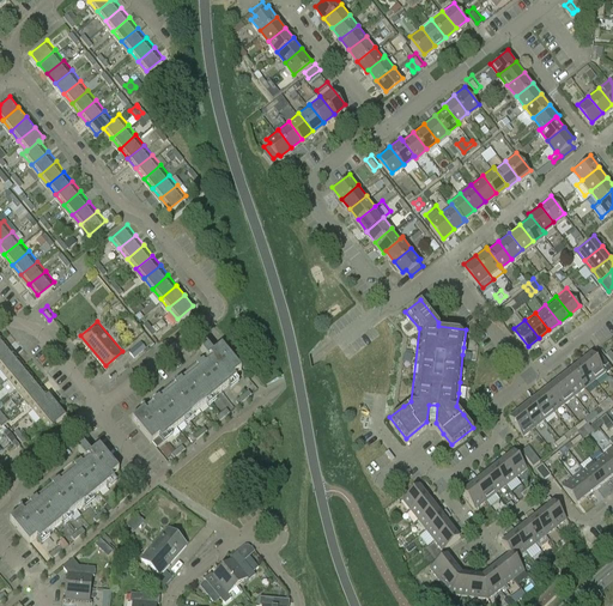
[(241,364),(222,340),(218,343),(212,334),(200,344),(204,347),(207,352),(145,405),(144,404),(132,413),(132,414),(151,437),(162,429),(165,431),(176,423),(188,413),(199,404),(210,395),(222,386),(232,376),(230,373),(241,364)]
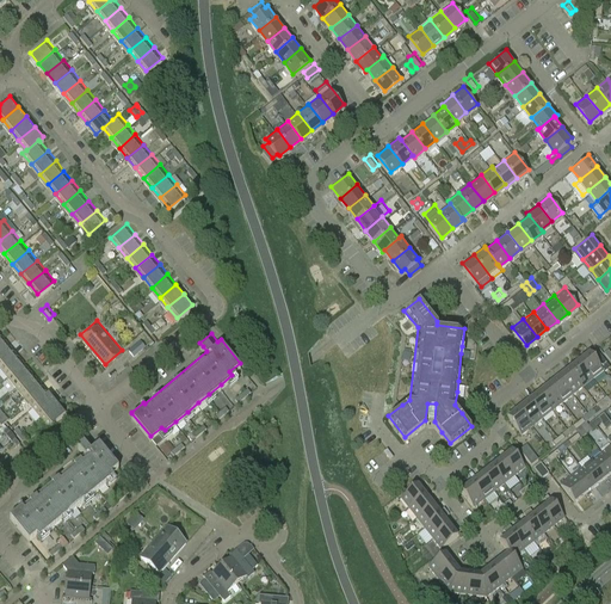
[(134,352),(144,341),(140,336),(128,346),(134,352)]
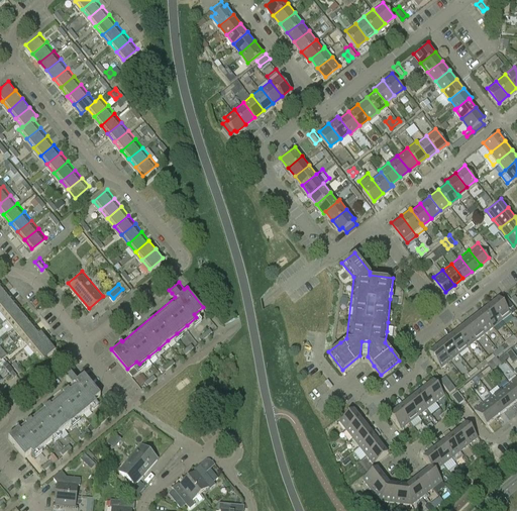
[(0,306),(13,296),(6,287),(0,292),(0,306)]
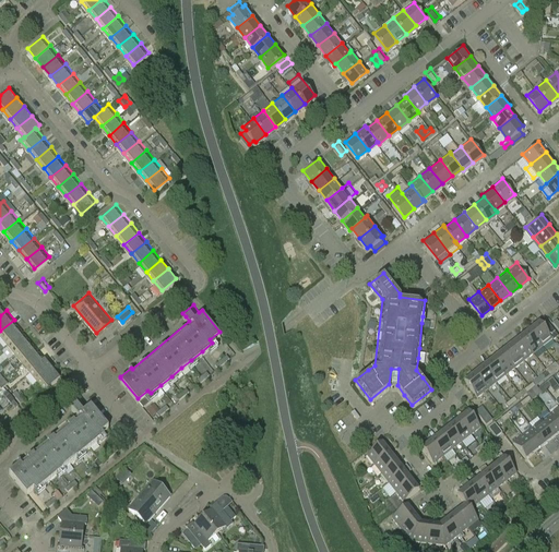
[(530,325),(542,342),(551,334),(552,335),(558,331),(548,319),(543,323),(539,318),(530,325)]
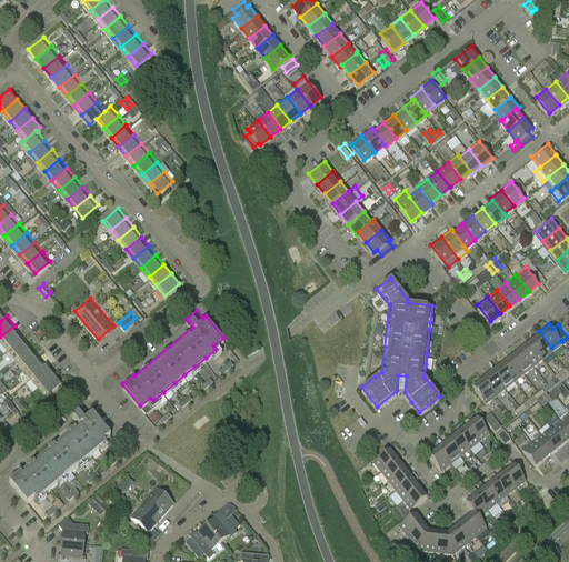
[(22,334),(15,325),(0,337),(0,339),(7,347),(22,334)]
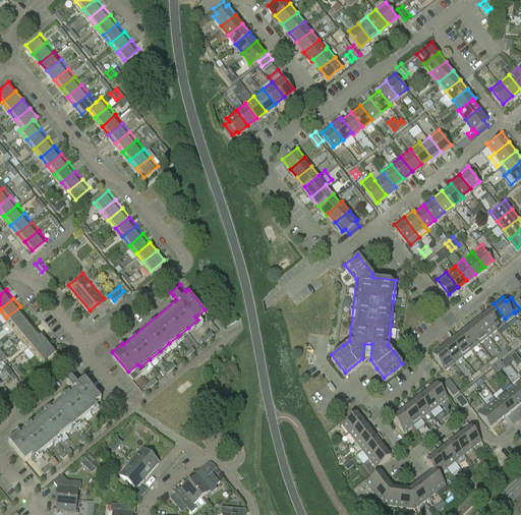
[(494,303),(484,310),(497,326),(505,319),(494,303)]
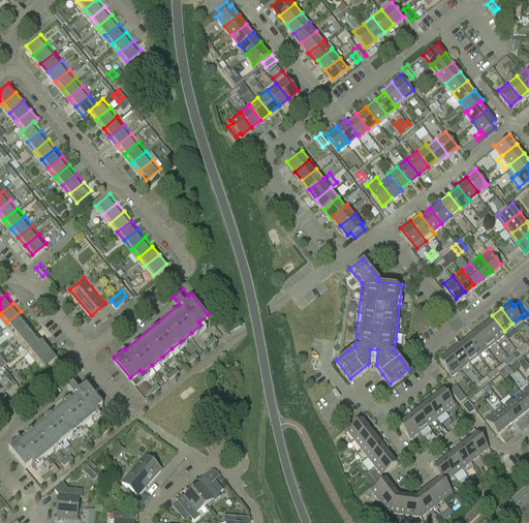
[(13,331),(28,319),(21,311),(6,322),(13,331)]
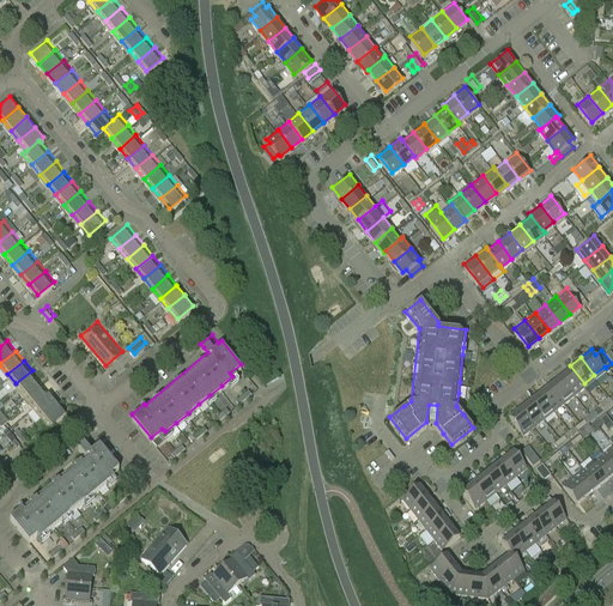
[(570,365),(560,373),(574,391),(584,383),(570,365)]
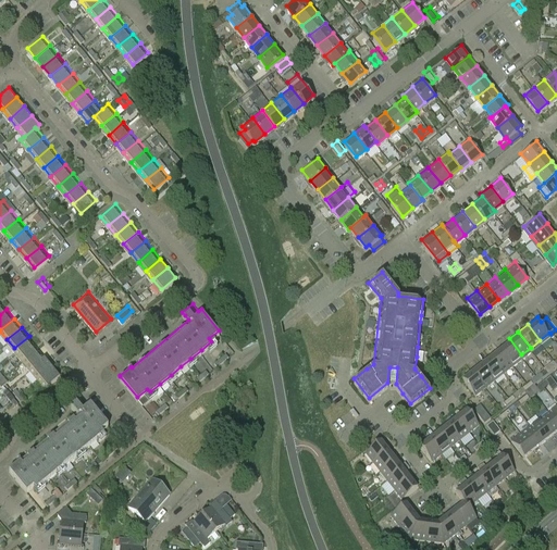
[(37,346),(29,336),(14,348),(22,358),(37,346)]
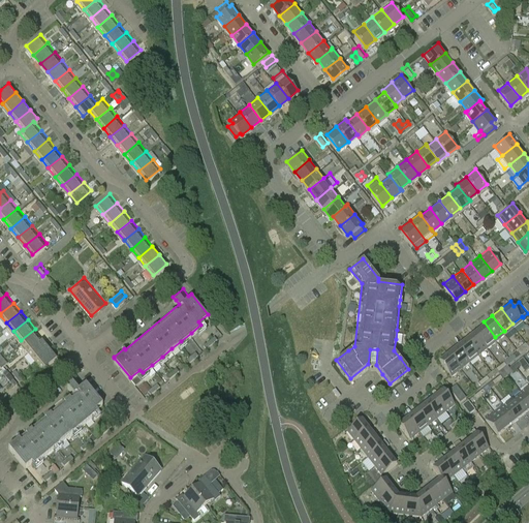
[(495,337),(484,321),(474,329),(487,344),(495,337)]
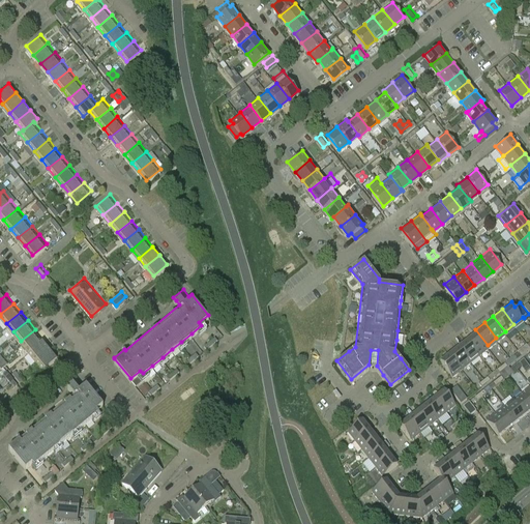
[(35,329),(21,341),(28,349),(41,338),(35,329)]
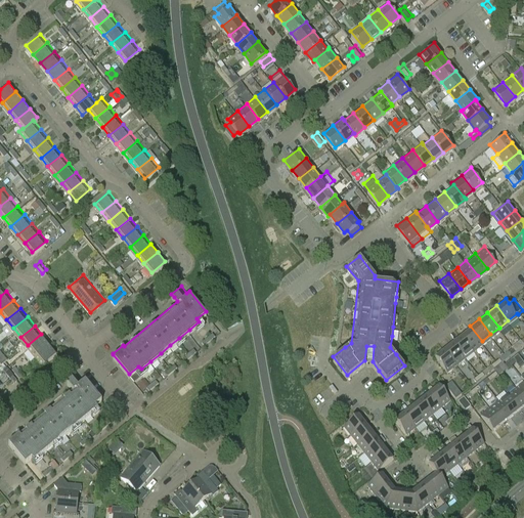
[(470,326),(462,333),(473,348),(482,341),(470,326)]
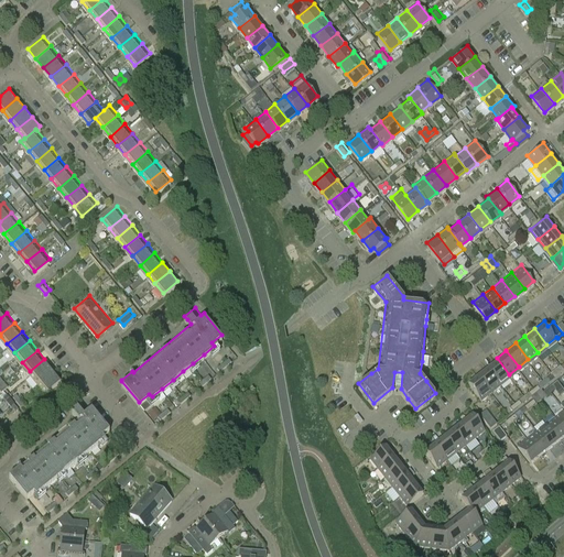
[(509,374),(497,358),(487,364),(500,381),(509,374)]
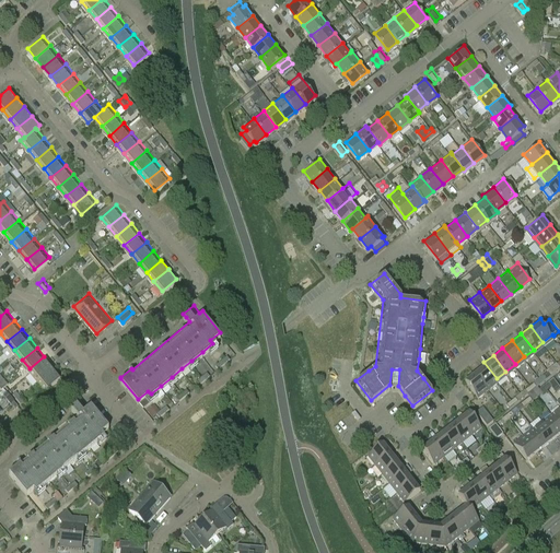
[(51,365),(44,356),(30,368),(37,378),(51,365)]
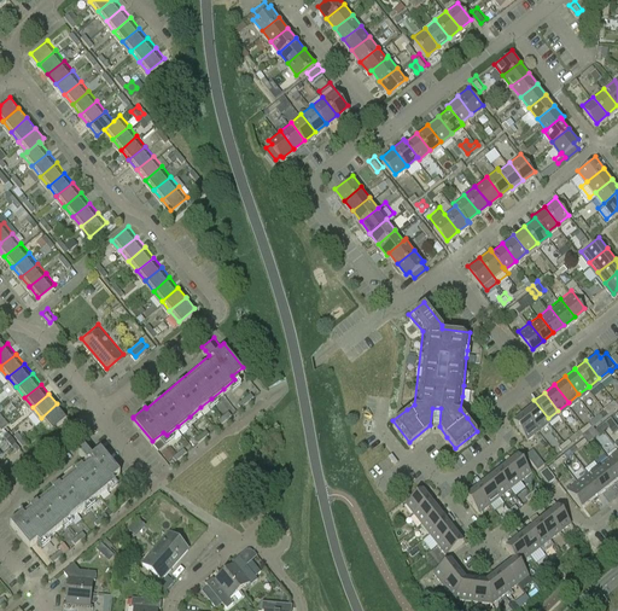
[(602,403),(605,406),(608,409),(617,401),(613,396),(602,403)]
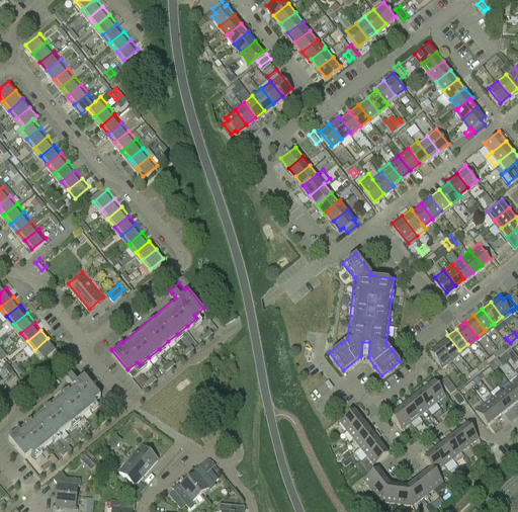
[(447,335),(439,342),(450,357),(459,350),(447,335)]
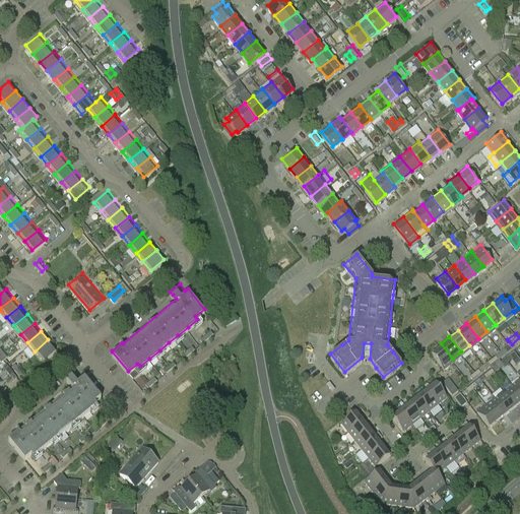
[(48,339),(35,351),(42,360),(55,348),(48,339)]
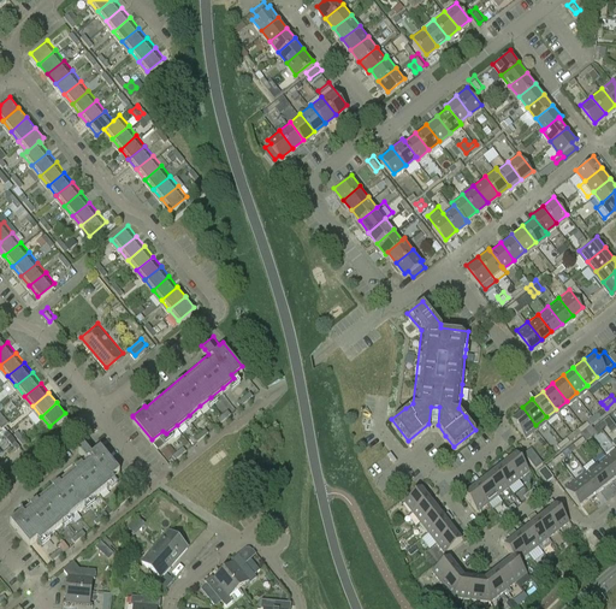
[(526,433),(535,425),(522,407),(511,415),(526,433)]
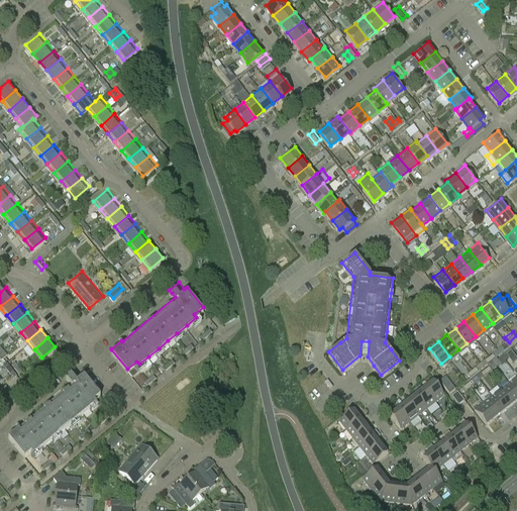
[(24,453),(33,446),(36,449),(45,441),(56,433),(65,425),(74,418),(83,410),(93,402),(91,399),(100,392),(84,372),(81,374),(76,367),(66,375),(68,377),(72,382),(19,426),(18,425),(8,434),(24,453)]
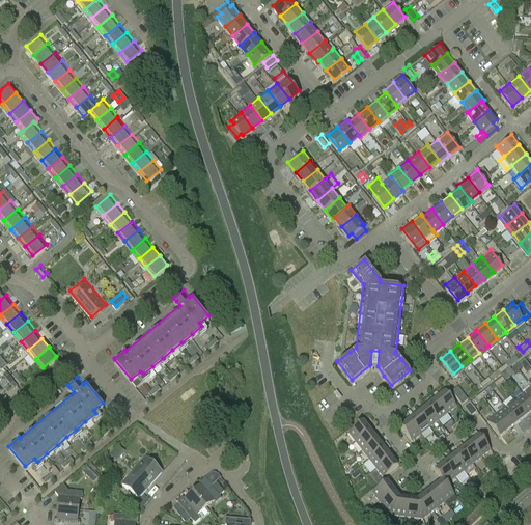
[(148,381),(141,387),(144,391),(151,385),(148,381)]
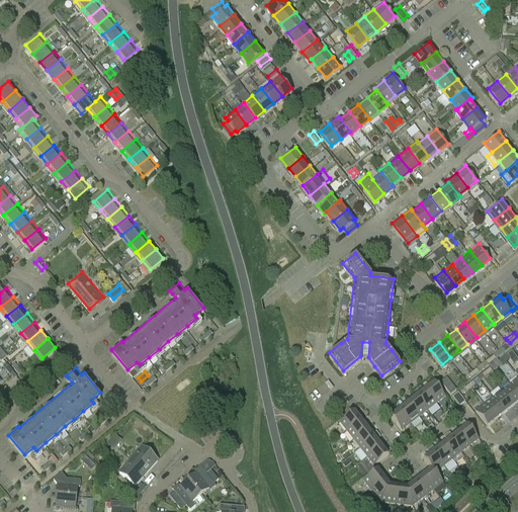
[(446,372),(440,377),(450,390),(456,386),(446,372)]
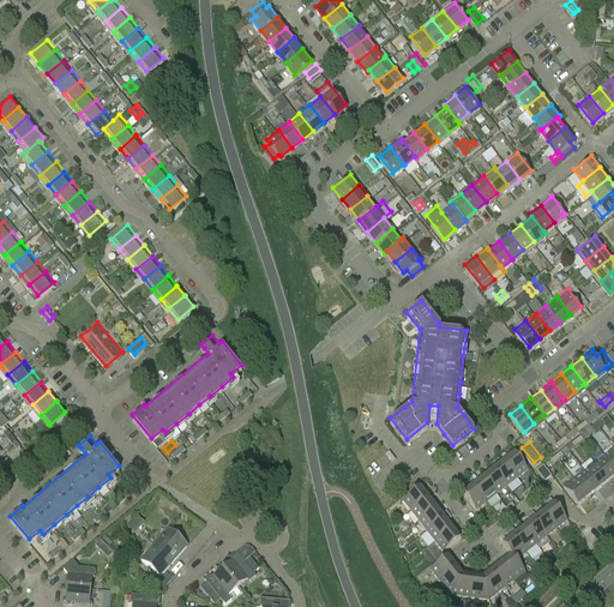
[(515,448),(504,456),(517,473),(528,464),(515,448)]
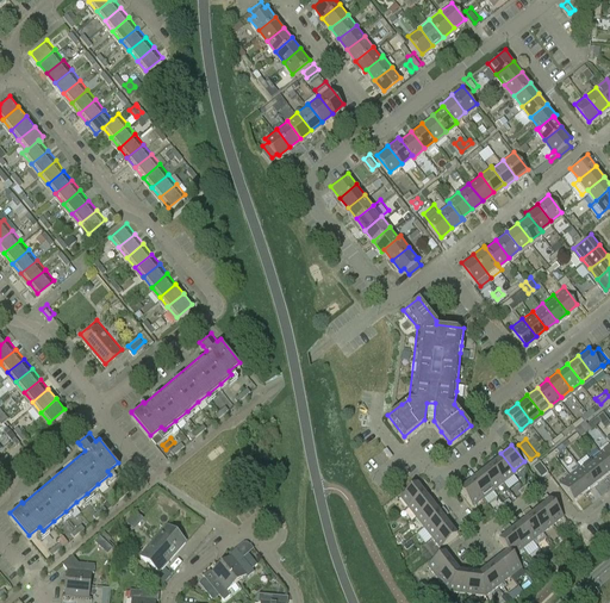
[(609,459),(601,447),(590,454),(604,472),(609,467),(609,459)]
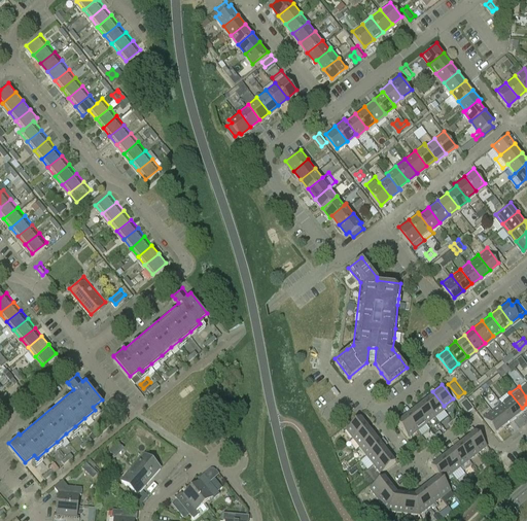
[(432,391),(423,397),(435,412),(434,413),(440,418),(448,412),(444,406),(432,391)]
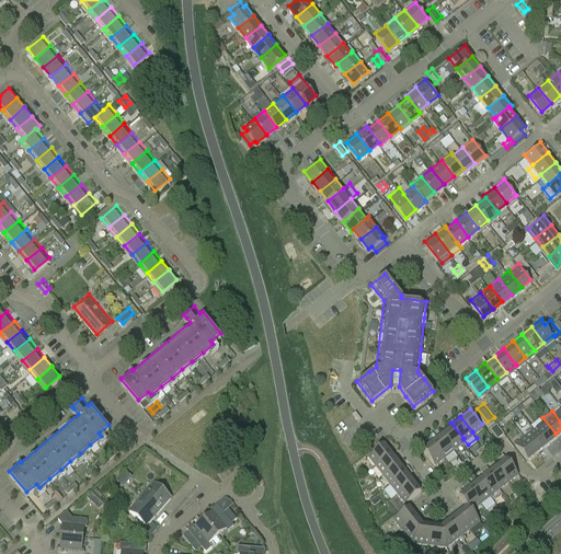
[(547,441),(556,434),(542,417),(534,425),(547,441)]
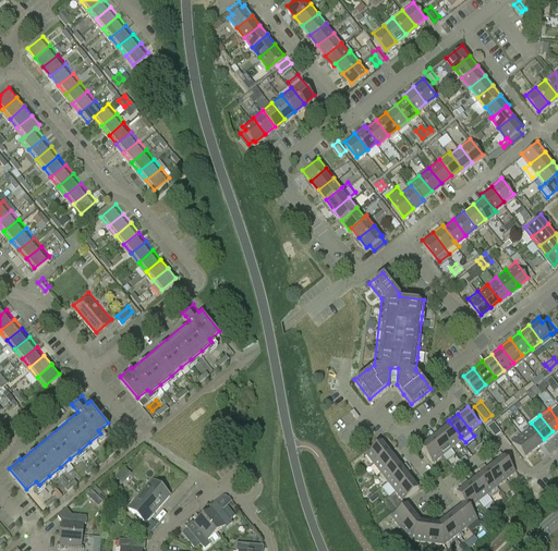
[(494,417),(487,421),(495,431),(501,427),(494,417)]
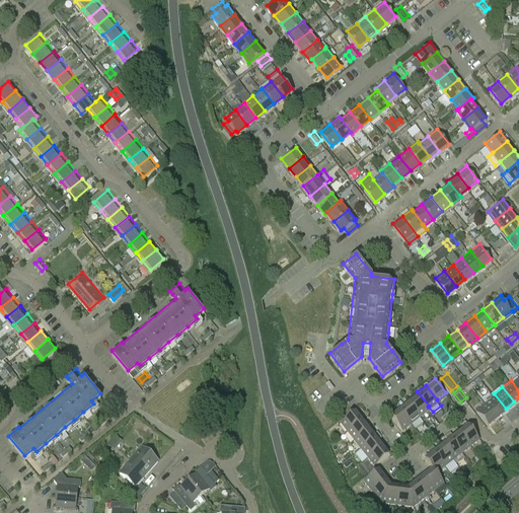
[(420,413),(429,406),(417,391),(409,398),(420,413)]
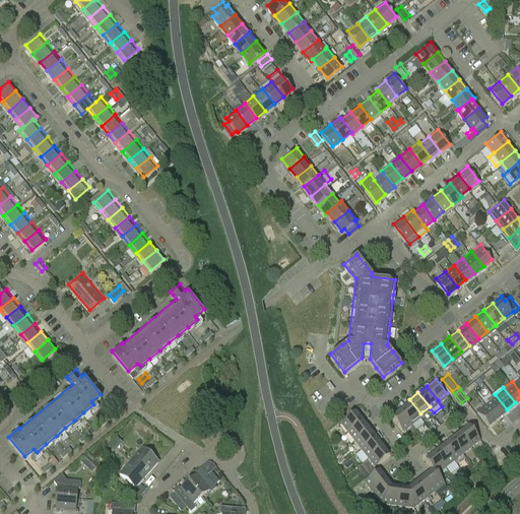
[(498,416),(507,409),(495,394),(485,401),(498,416)]
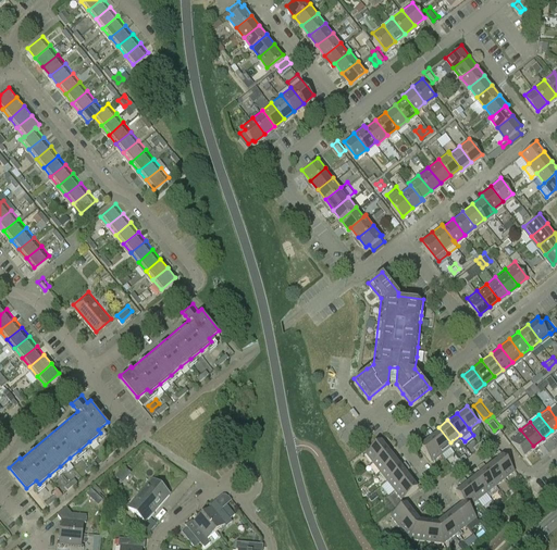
[(442,450),(450,442),(438,427),(429,435),(442,450)]
